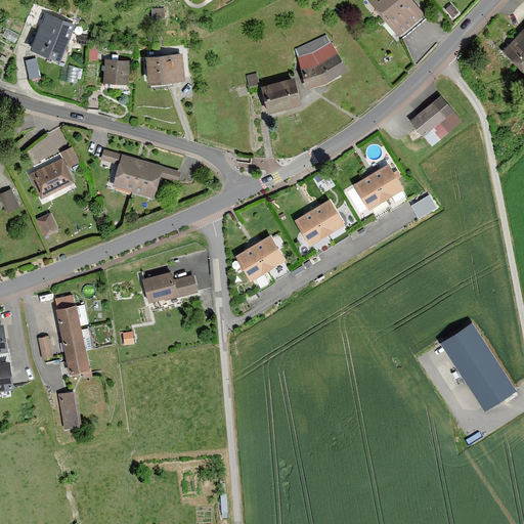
[(423,13),(411,0),(366,0),(397,36),(423,13)]
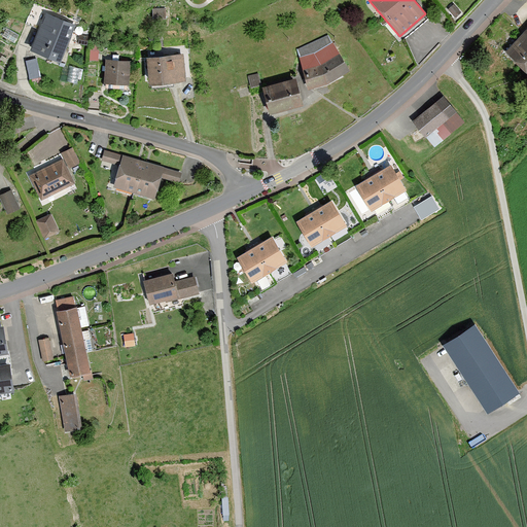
[(461,12),(454,4),(448,9),(455,19),(461,12)]
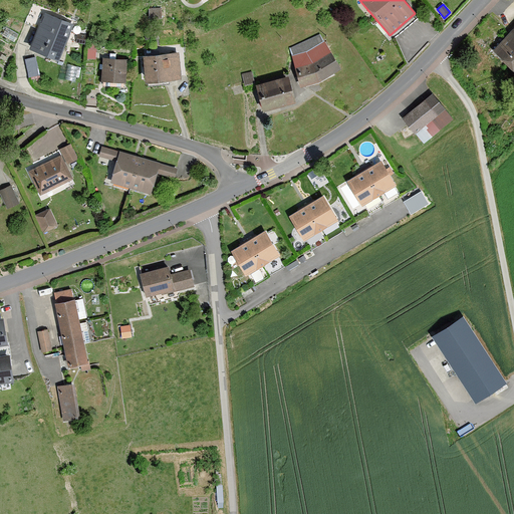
[(161,8),(150,9),(150,19),(162,18),(161,8)]
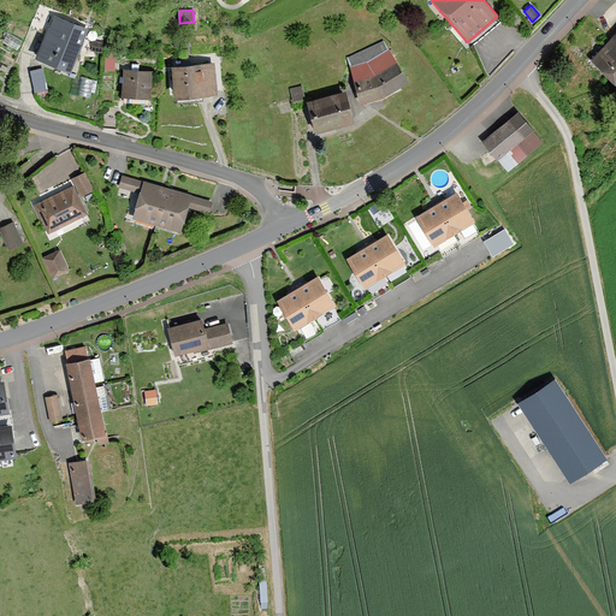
[(88,28),(53,13),(35,57),(71,71),(88,28)]
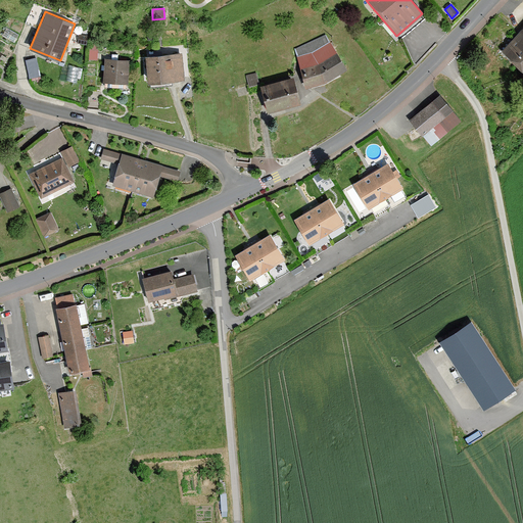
[(522,26),(502,50),(522,69),(522,26)]
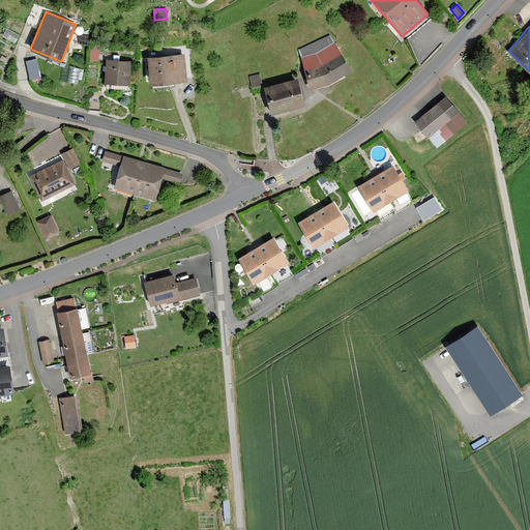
[(349,70),(329,34),(299,48),(307,88),(325,86),(349,70)]
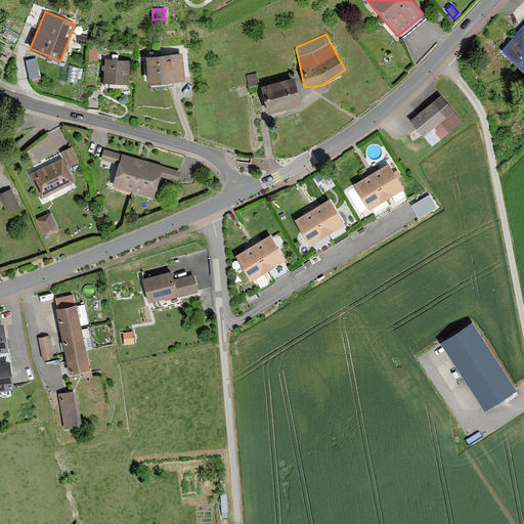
[(146,55),(148,83),(185,79),(182,52),(146,55)]
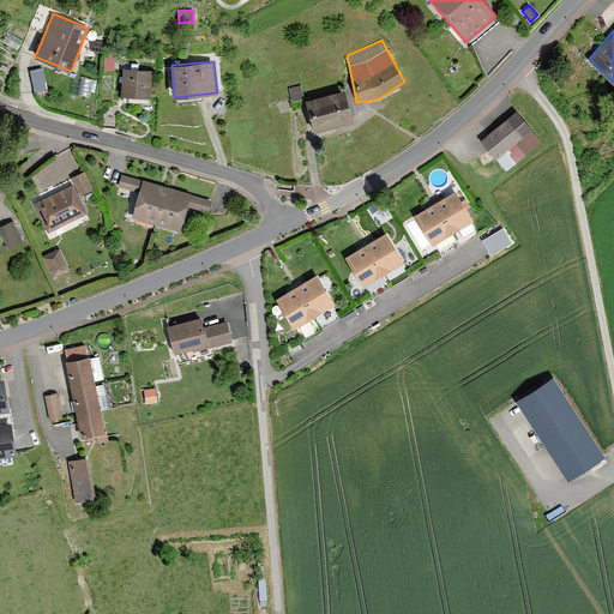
[(42,68),(30,71),(35,92),(47,90),(42,68)]
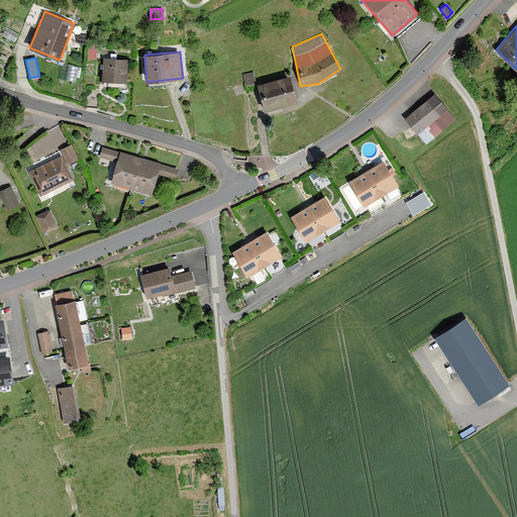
[(128,59),(103,58),(102,80),(127,81),(128,59)]
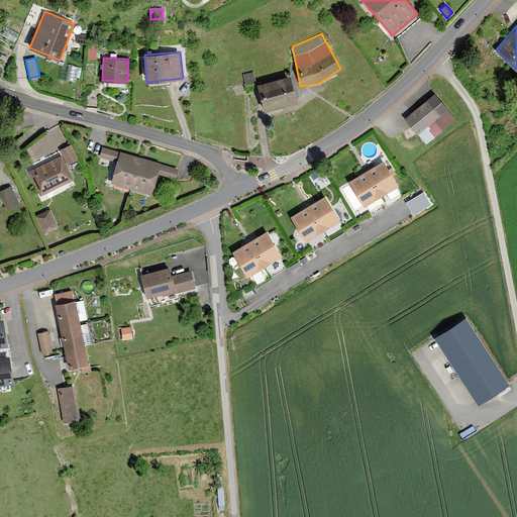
[(253,73),(243,75),(246,87),(256,84),(253,73)]
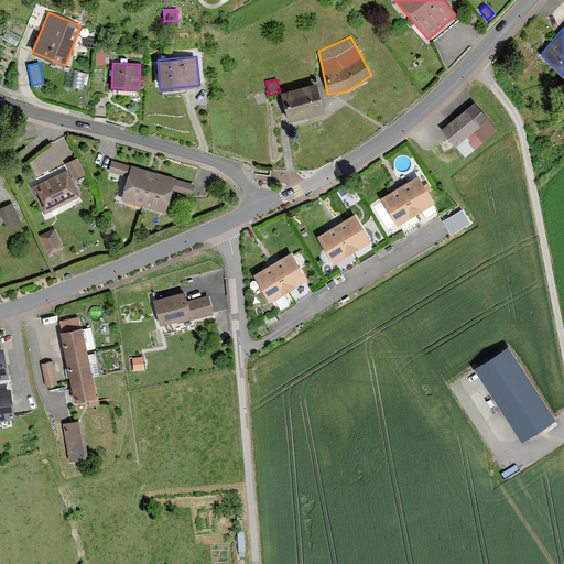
[(318,85),(279,94),(286,123),(325,114),(318,85)]
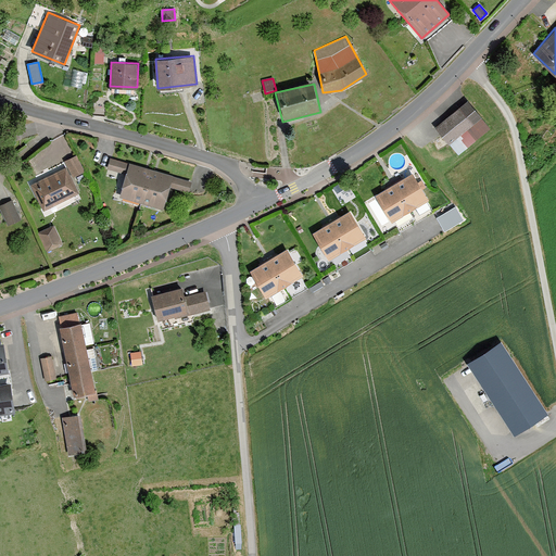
[(492,127),(469,99),(436,125),(458,154),(492,127)]
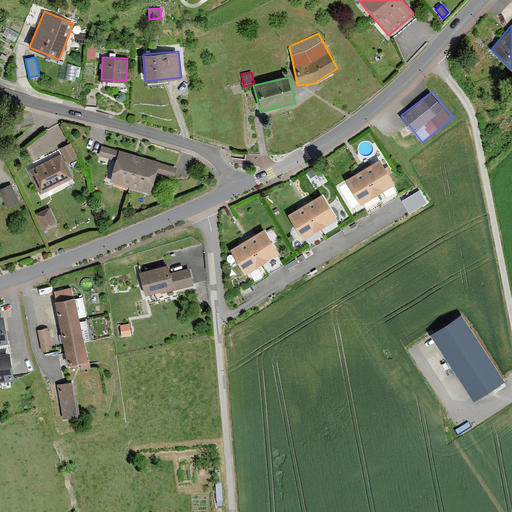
[(60,154),(64,163),(76,158),(69,143),(57,148),(60,154)]
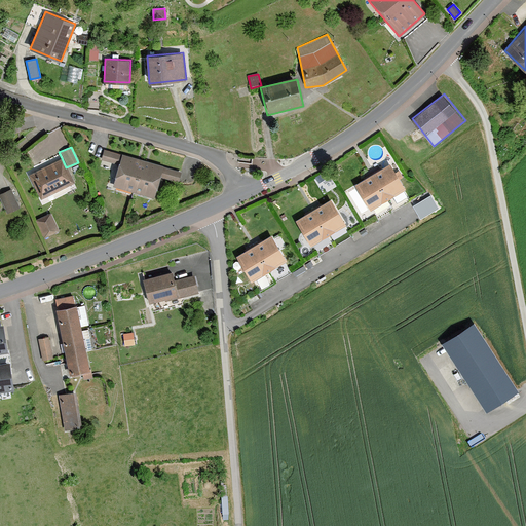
[(122,154),(104,149),(101,159),(119,164),(122,154)]
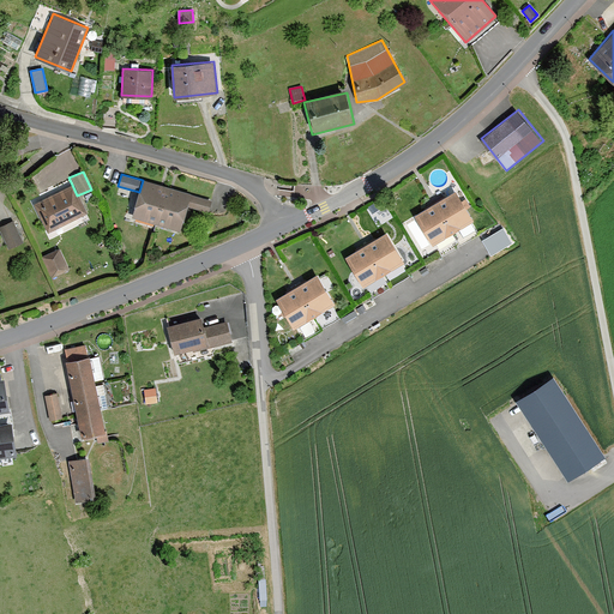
[(168,187),(143,180),(139,192),(132,217),(156,224),(168,187)]
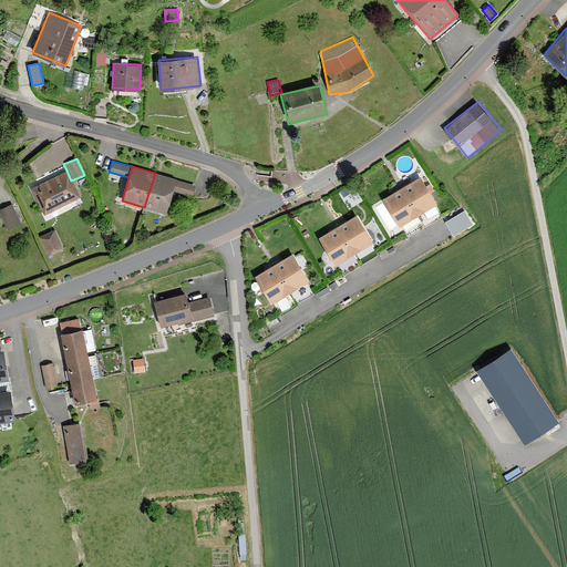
[(66,171),(31,187),(42,214),(79,197),(71,181),(66,171)]
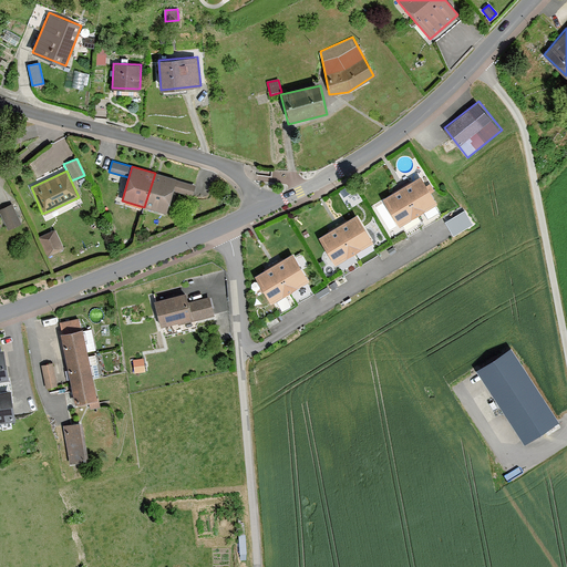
[(177,178),(155,173),(144,207),(166,214),(173,191),(177,178)]
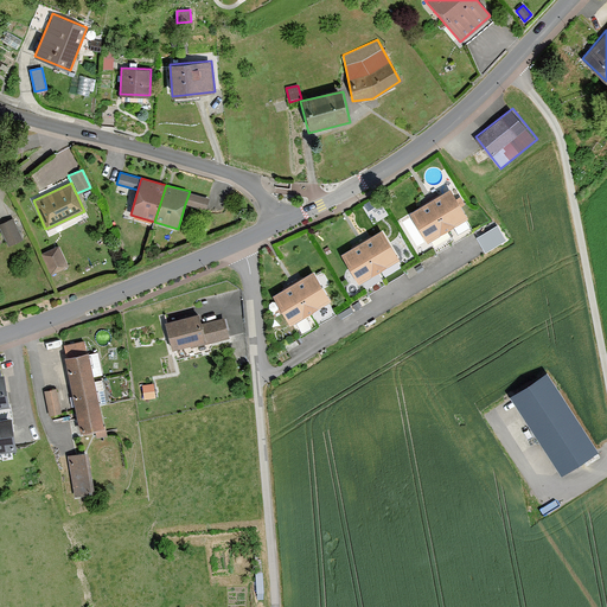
[(210,198),(190,191),(185,204),(206,210),(210,198)]
